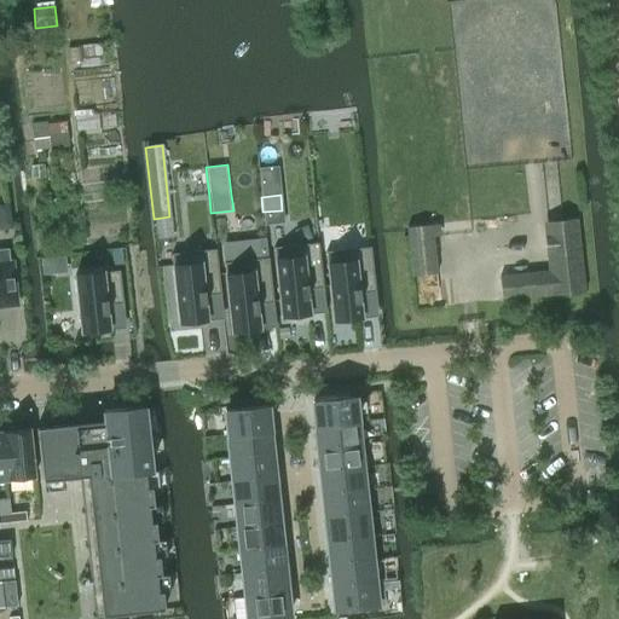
[(502,300),(584,290),(576,219),(548,221),(554,270),(499,276),(502,300)]
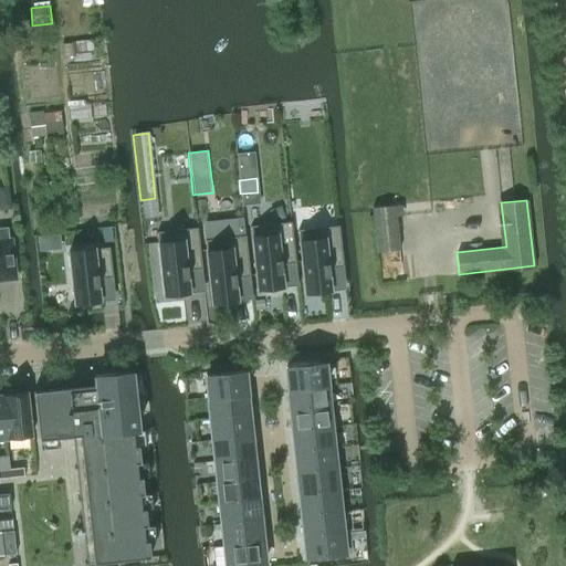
[(394,206),(371,208),(377,251),(399,249),(394,206)]
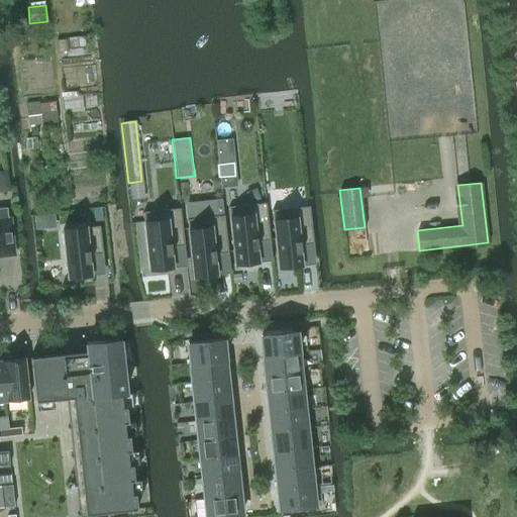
[(229,215),(228,215),(233,267),(260,264),(260,262),(272,261),(266,203),(228,207),(229,215)]
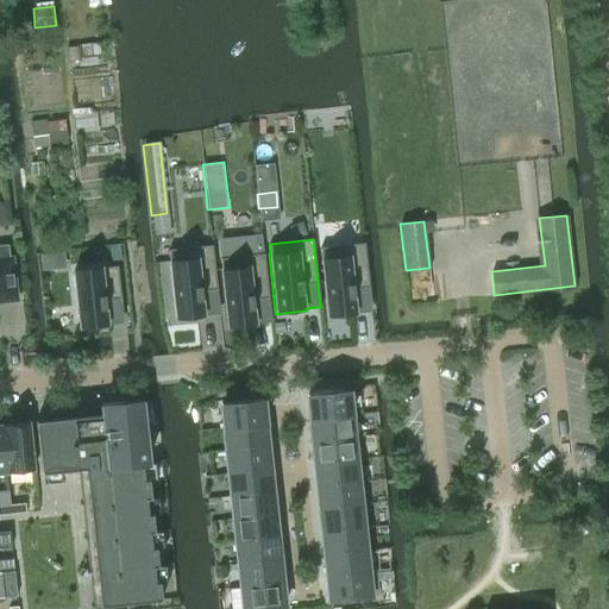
[(321,257),(320,257),(326,318),(357,314),(357,313),(371,312),(364,243),(320,248),(321,257)]
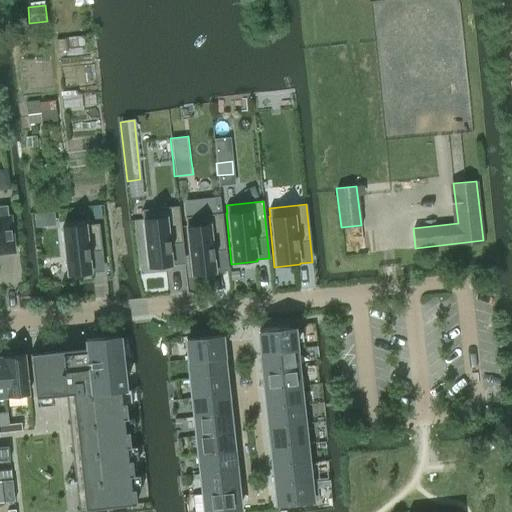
[(0,251),(11,250),(8,218),(7,218),(6,206),(0,206),(0,251)]
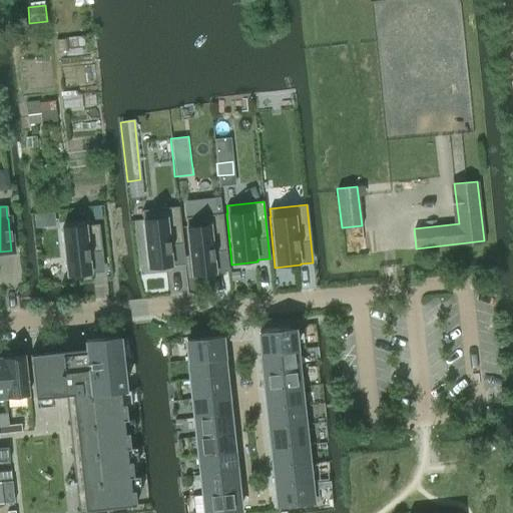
[(91,207),(92,220),(101,219),(100,206),(91,207)]
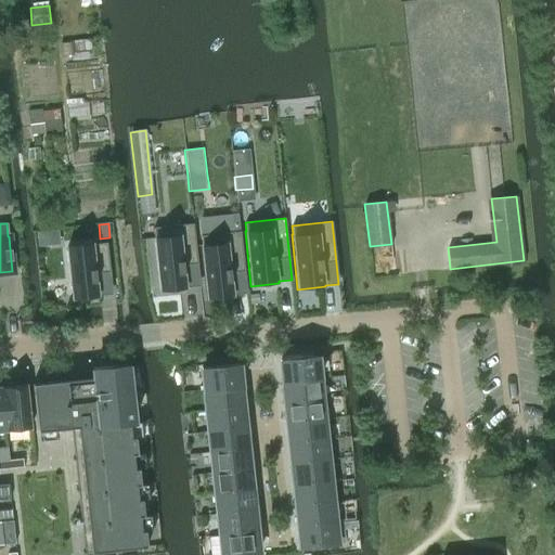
[(155,236),(153,236),(159,292),(186,288),(186,287),(201,286),(193,223),(154,228),(155,236)]
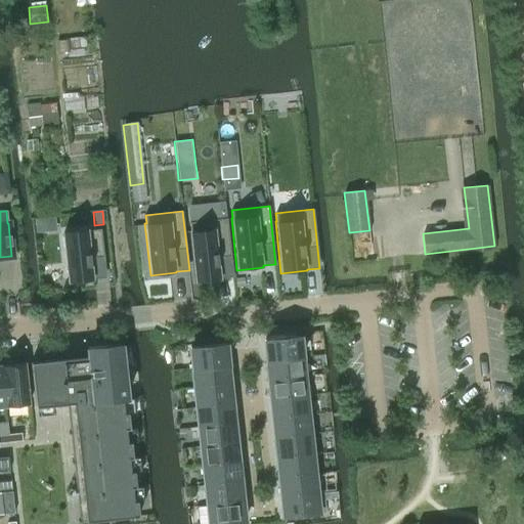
[(190,230),(188,230),(194,282),(221,279),(221,278),(233,277),(227,218),(189,222),(190,230)]
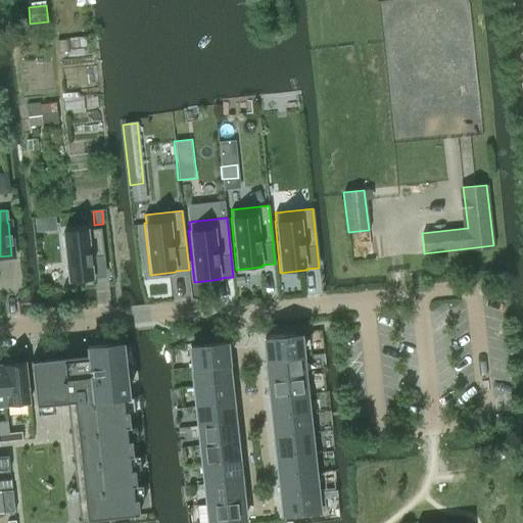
[(88,228),(61,231),(67,282),(93,280),(93,279),(106,277),(100,229),(88,230),(88,228)]
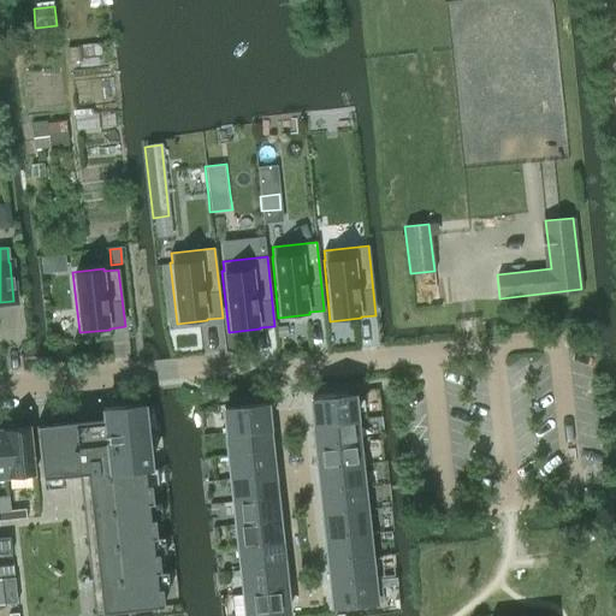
[(311,400),(313,422),(354,419),(351,395),(311,400)]
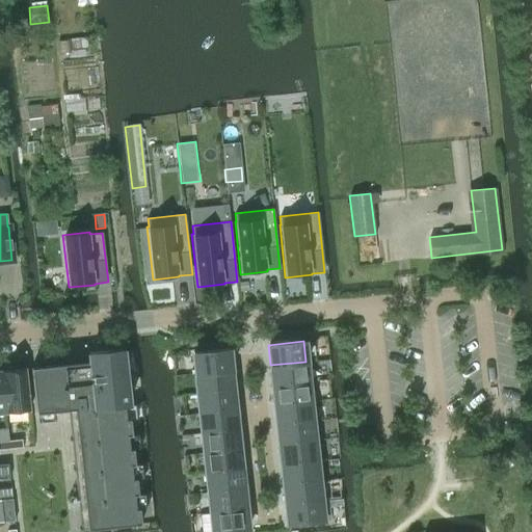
[(122,349),(88,353),(89,361),(30,368),(35,413),(74,408),(87,529),(140,523),(139,507),(135,508),(133,495),(137,494),(136,478),(132,478),(130,464),(134,464),(132,448),(129,449),(127,434),(131,434),(129,419),(126,419),(124,405),(128,404),(122,349)]
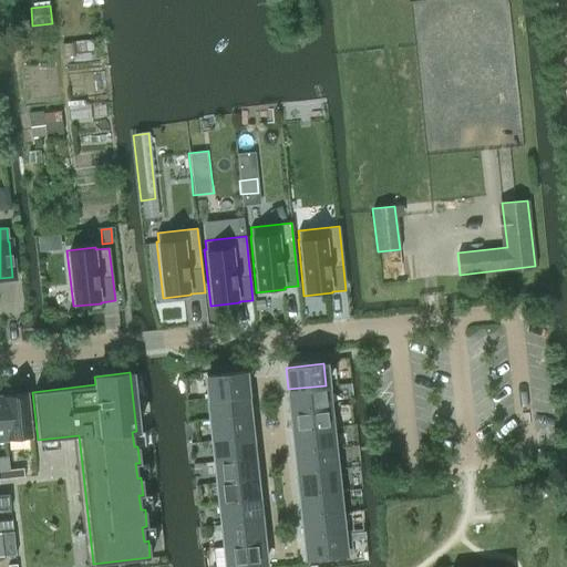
[(206,375),(208,398),(246,394),(244,372),(206,375)]
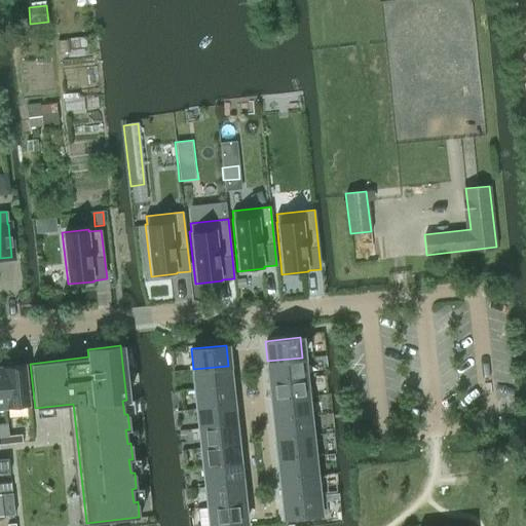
[(267,361),(269,381),(304,377),(302,358),(267,361)]
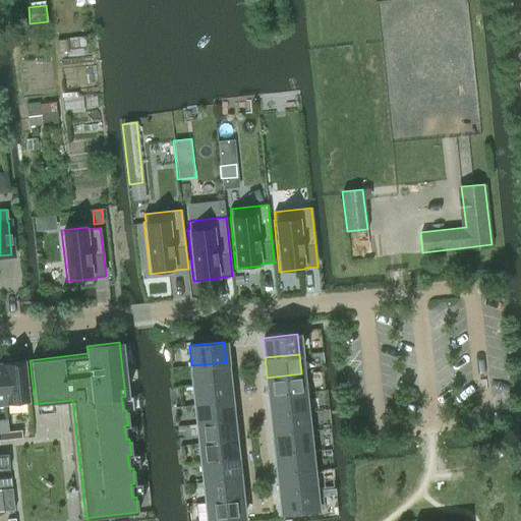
[(23,361),(1,363),(6,403),(29,401),(23,361)]
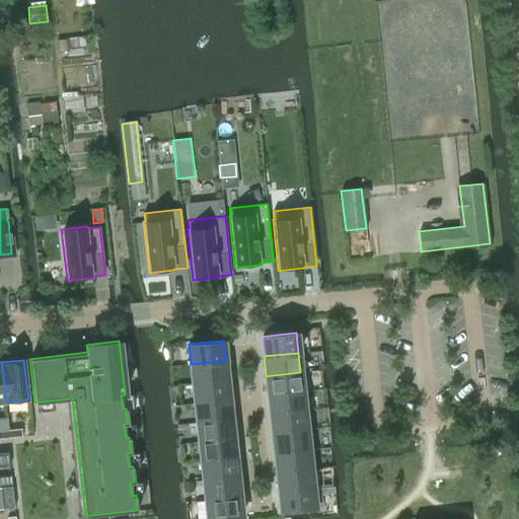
[(191,364),(193,383),(227,380),(225,361),(191,364)]
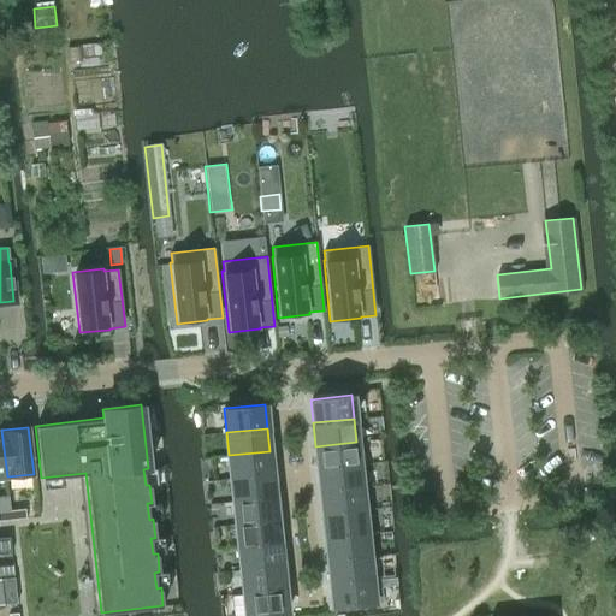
[(315,446),(319,469),(359,465),(356,442),(315,446)]
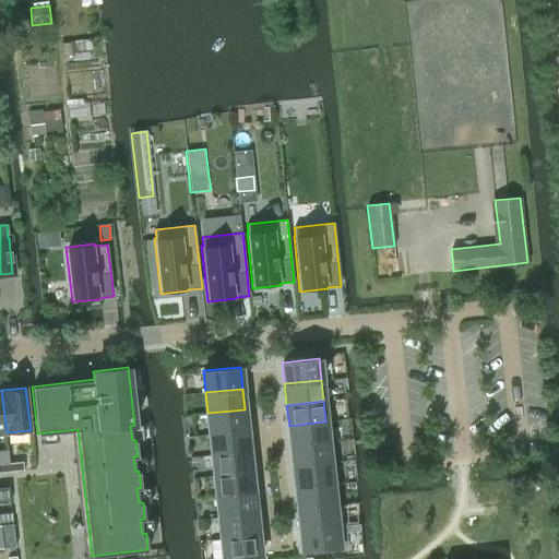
[(207,413),(210,433),(247,430),(245,409),(207,413)]
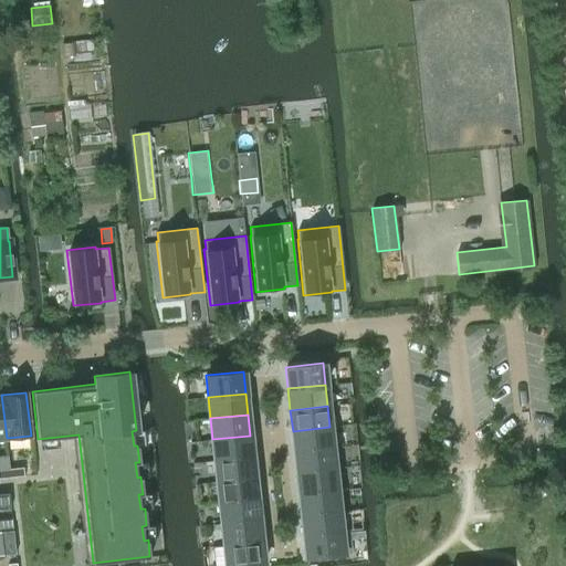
[(293,431),(295,452),(332,448),(329,427),(293,431)]
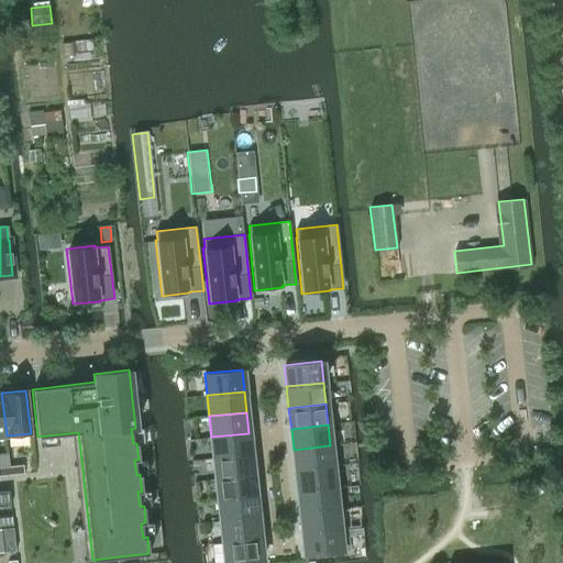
[(211,437),(213,459),(251,454),(249,433),(211,437)]
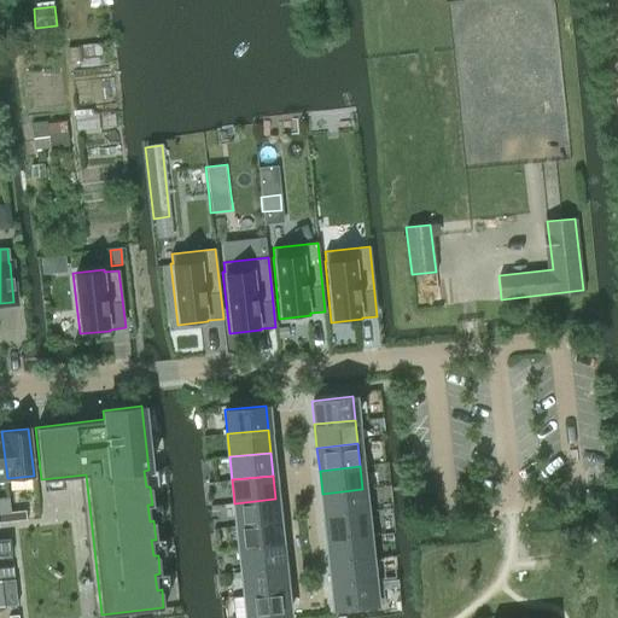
[(322,494),(325,517),(366,512),(362,489),(322,494)]
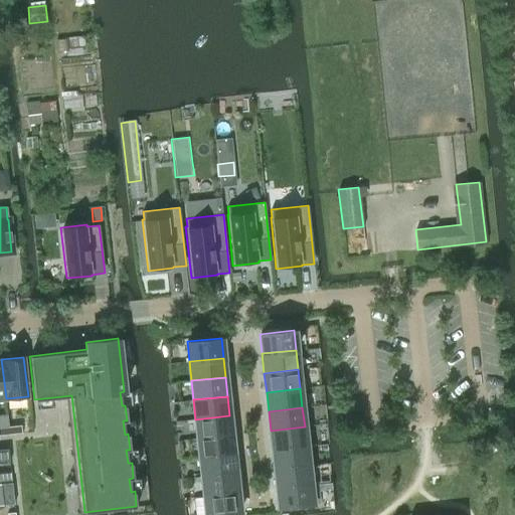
[(195,419),(197,439),(231,435),(229,415),(195,419)]
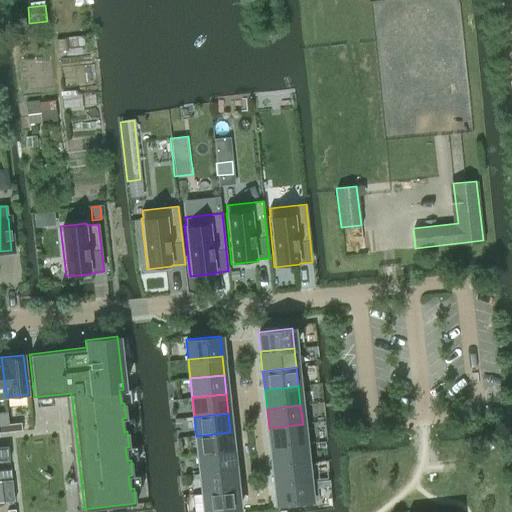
[(0,432),(21,430),(20,422),(0,424),(0,432)]
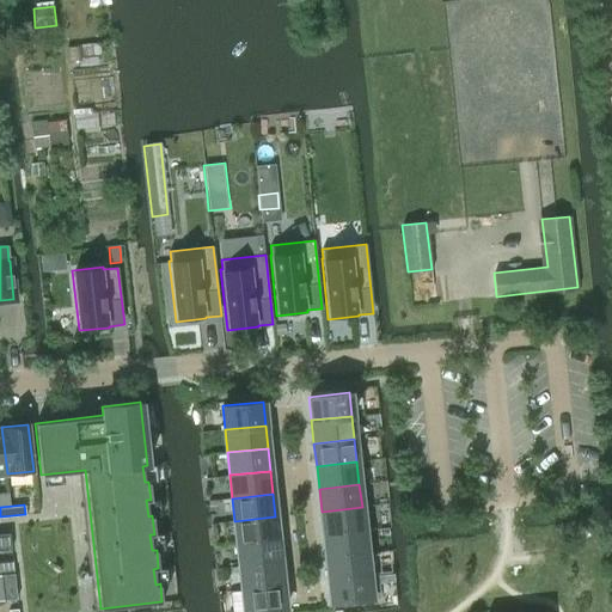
[(322,512),(324,534),(365,530),(362,507),(322,512)]
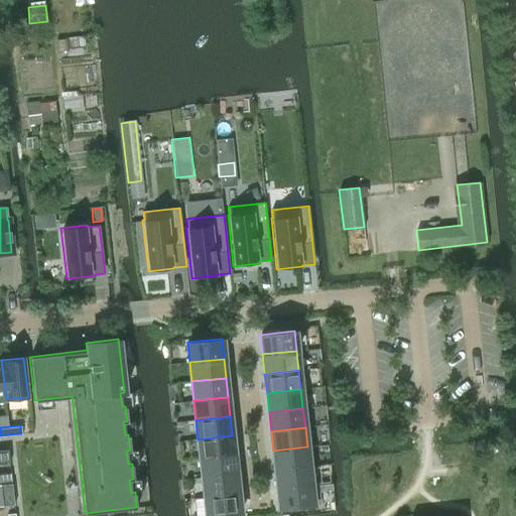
[(198,439),(200,459),(234,455),(232,435),(198,439)]
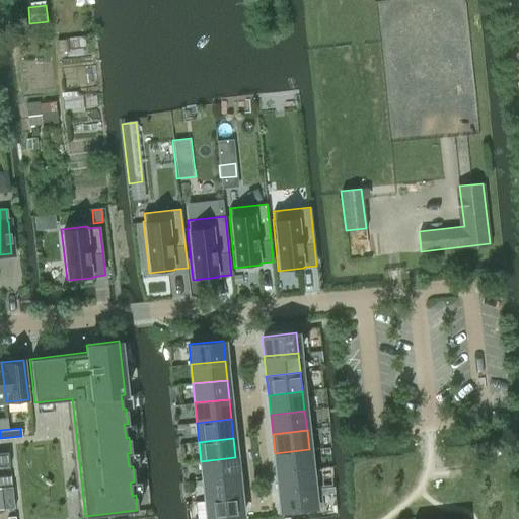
[(275,453),(277,472),(311,468),(309,449),(275,453)]
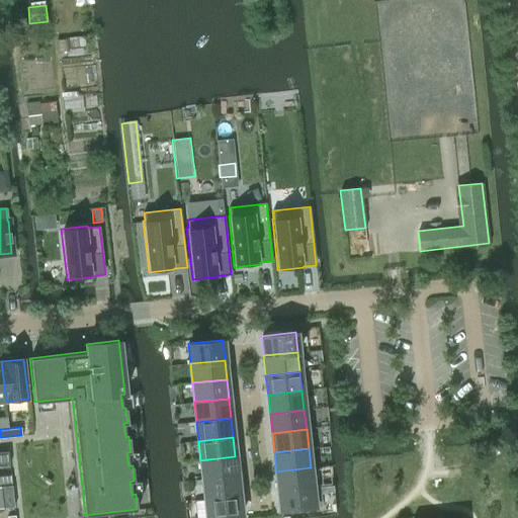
[(0,466),(9,465),(8,451),(0,452),(0,466)]
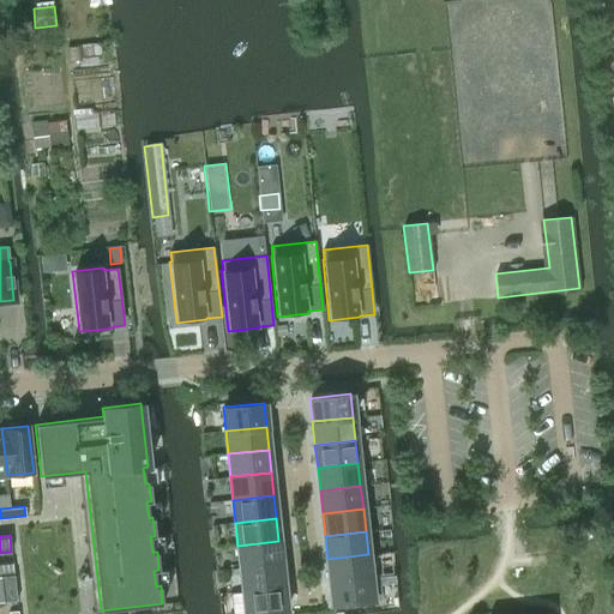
[(238,546),(240,569),(281,564),(278,541),(238,546)]
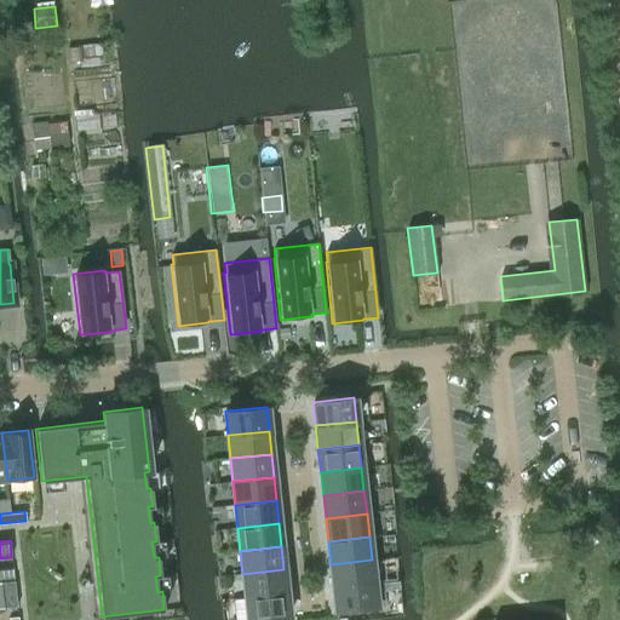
[(331,564),(333,587),(374,583),(372,560),(331,564)]
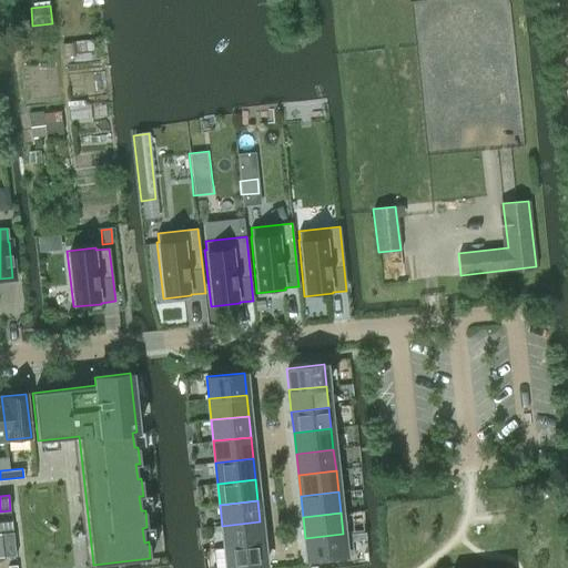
[(0,533),(4,533),(13,531),(11,520),(0,521),(0,533)]
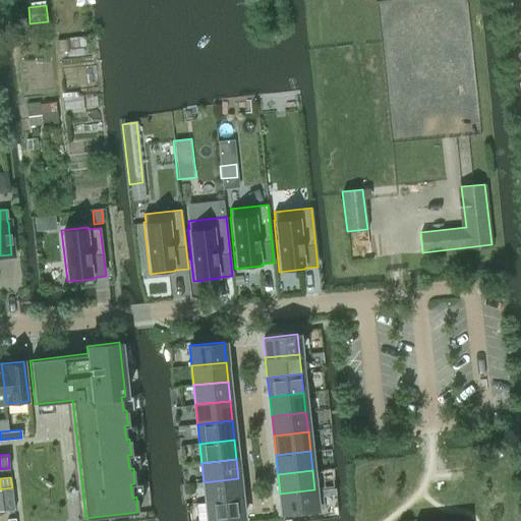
[(204,482),(206,502),(240,498),(238,478),(204,482)]
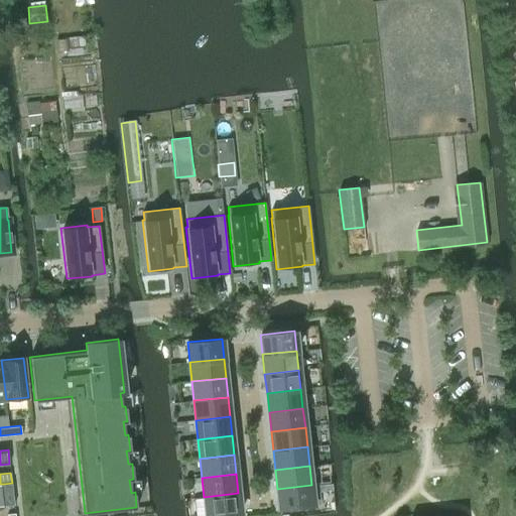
[(0,484),(0,493),(2,494),(3,506),(14,505),(12,483),(4,484),(0,484)]
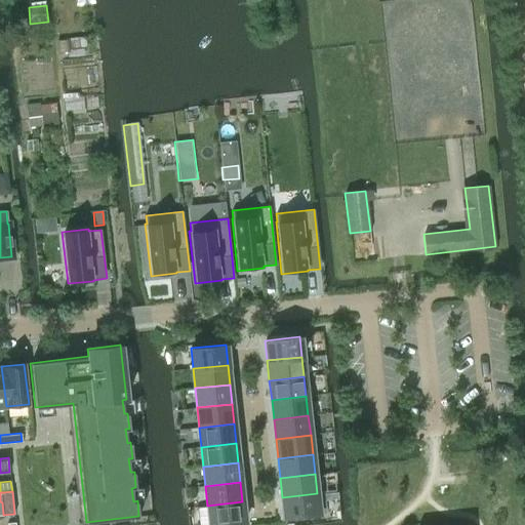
[(284,518),(319,514),(317,493),(282,497),(284,518)]
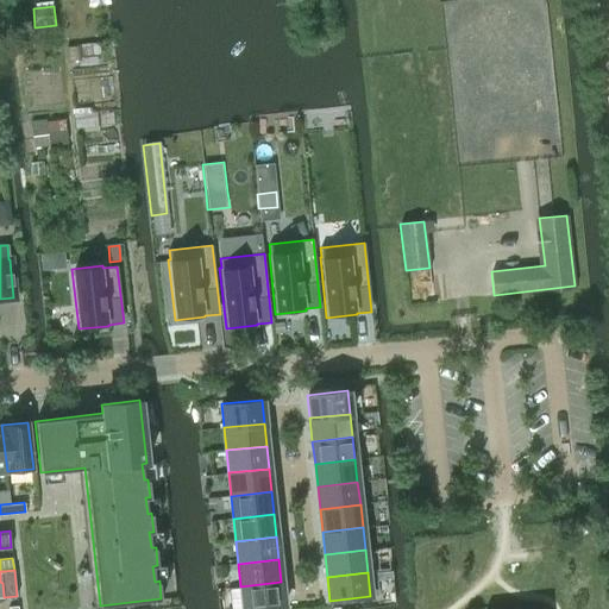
[(251,608),(283,606),(281,582),(240,586),(243,608),(251,608)]
